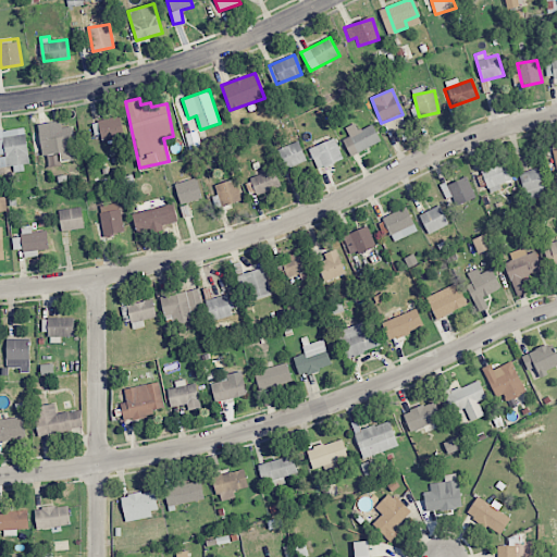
[(93,121),(95,139),(119,137),(116,119),(93,121)]
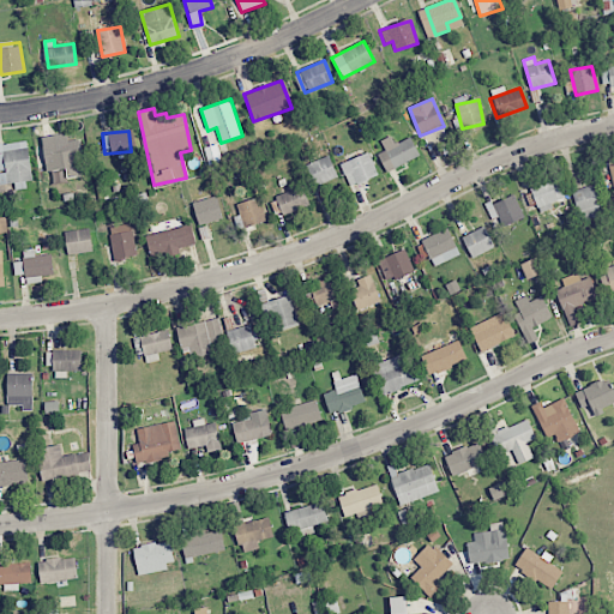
[(42,137),(46,170),(66,169),(67,178),(84,175),(80,139),(67,140),(67,133),(42,137)]
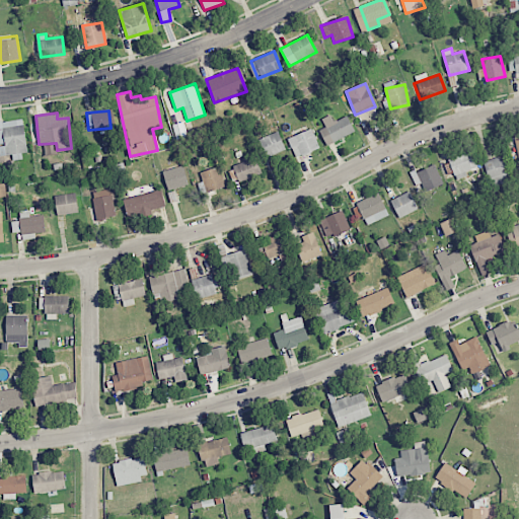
[(326,145),(355,132),(347,116),(334,122),(330,115),(321,119),(325,127),(319,130),(326,145)]
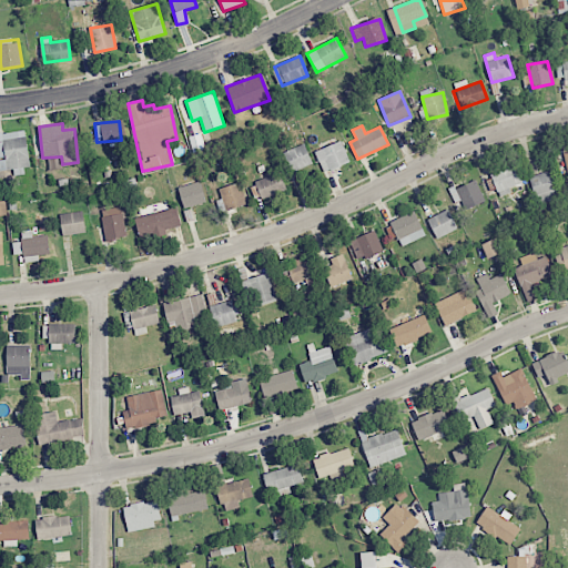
[(0,170),(13,169),(13,173),(31,170),(24,130),(0,132),(0,170)]
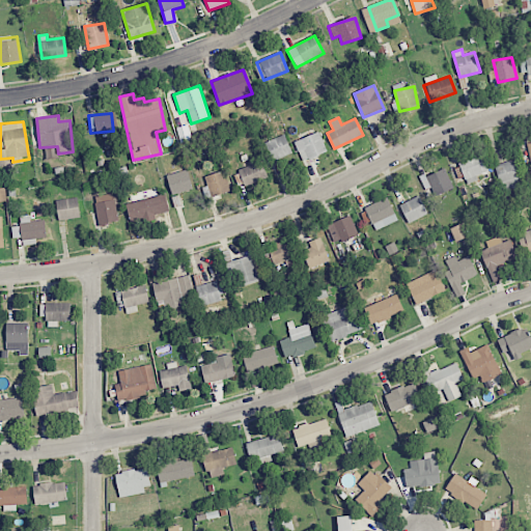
[(327,152),(319,133),(295,140),(301,161),(327,152)]
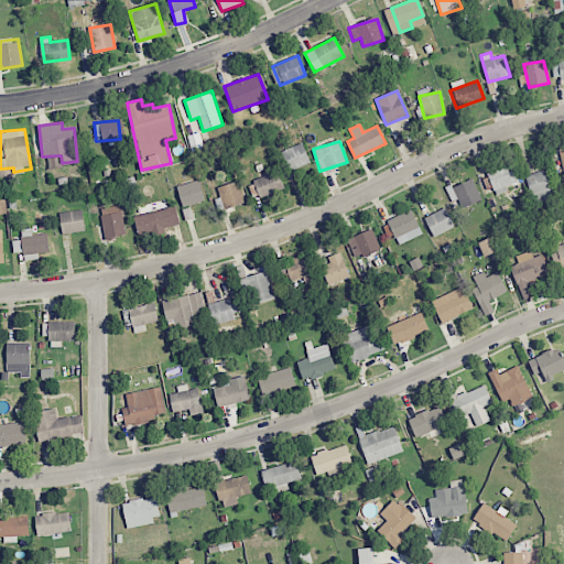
[(290,172),(311,163),(302,142),(281,151),(290,172)]
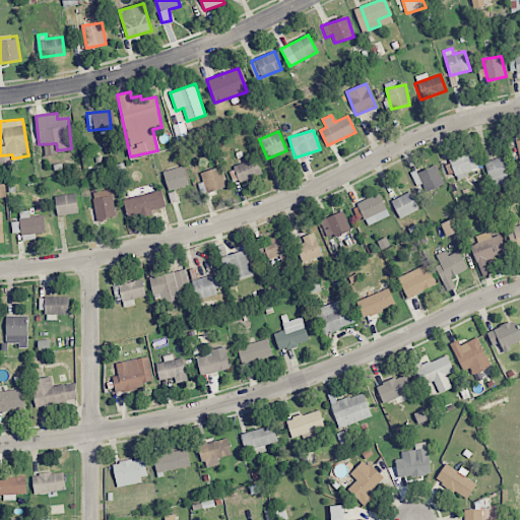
[(466,171),(477,168),(473,151),(450,157),(456,180),(468,177),(466,171)]
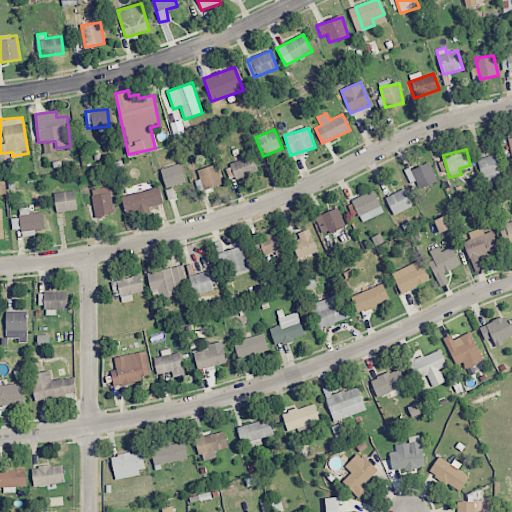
[(477,158),(483,181),(502,177),(496,154),(477,158)]
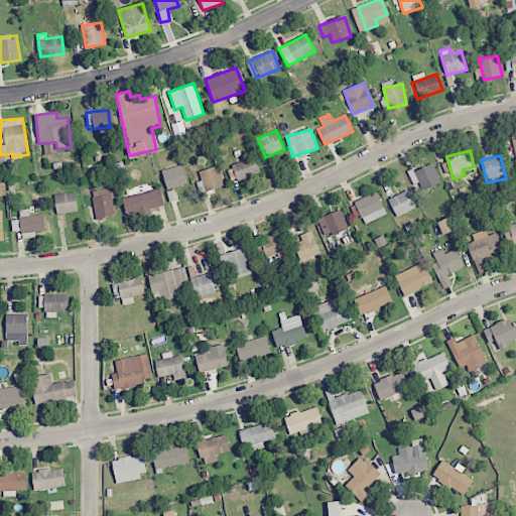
[(227,168),(234,183),(260,170),(253,156),(227,168)]
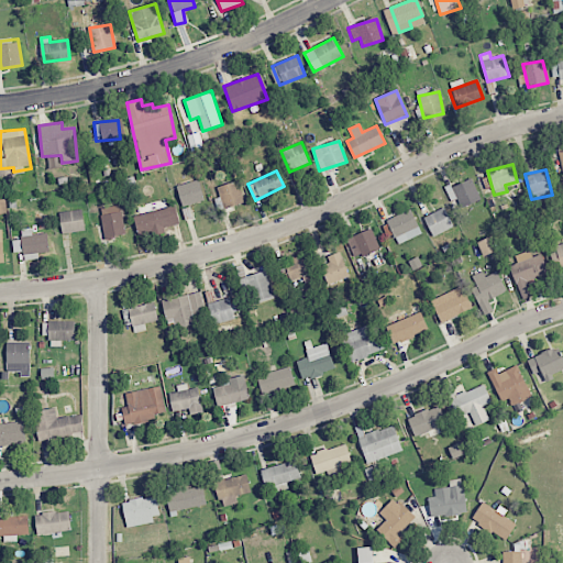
[(457,198),(461,207),(479,200),(473,178),(445,188),(450,200),(457,198)]
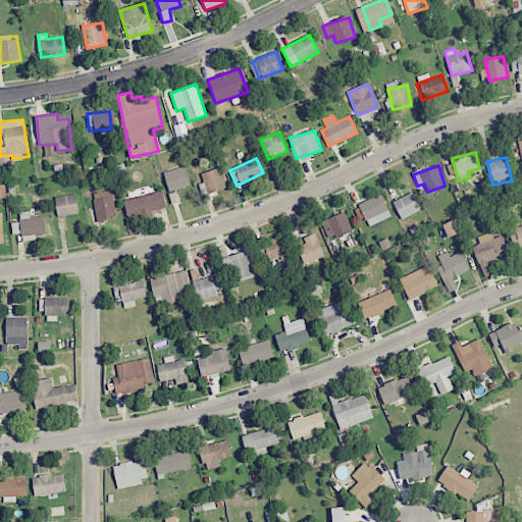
[(165,170),(167,191),(188,188),(186,168),(165,170)]
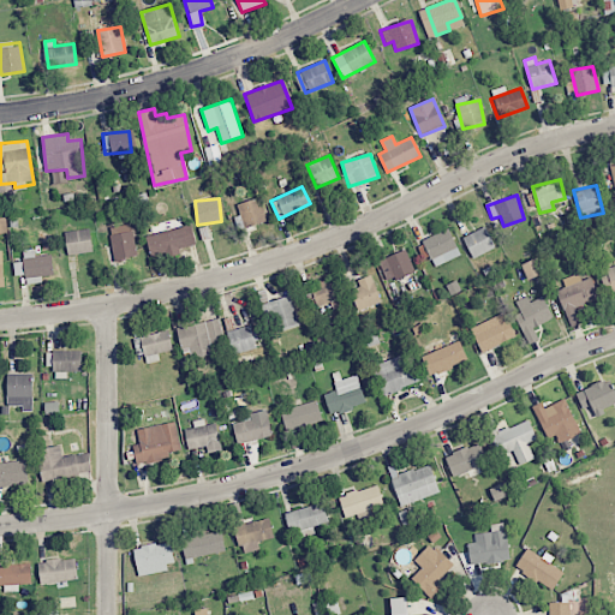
[(244,227),(267,222),(261,198),(238,203),(244,227)]
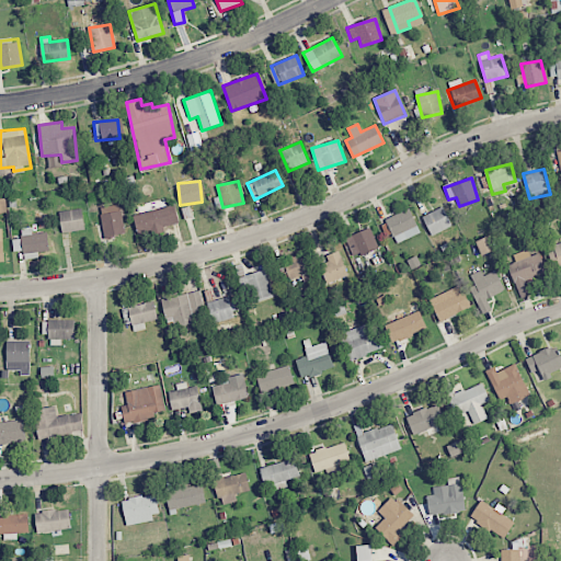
[(105,238),(126,233),(119,204),(99,208),(105,238)]
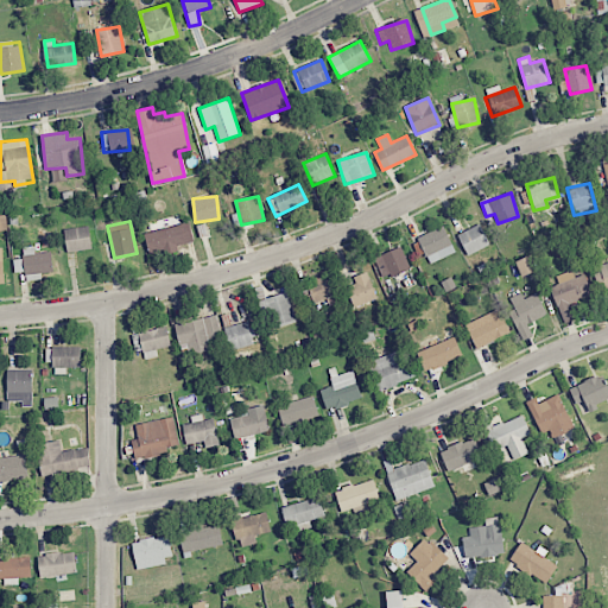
[(457,235),(468,255),(489,245),(480,223),(457,235)]
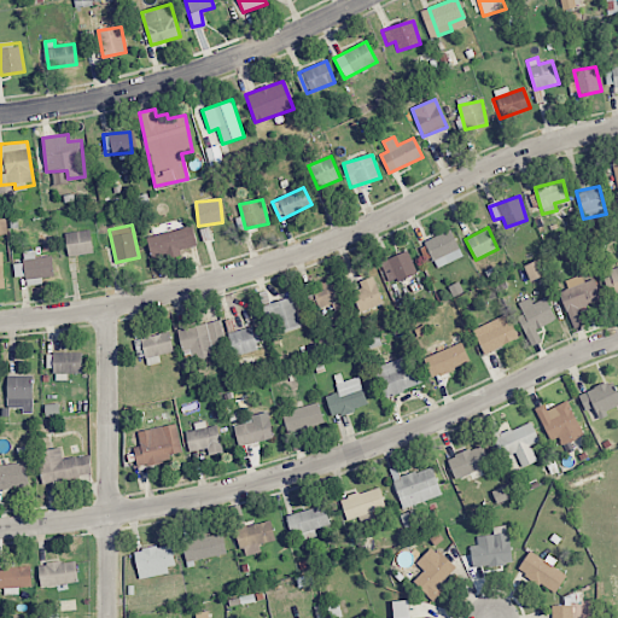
[(151,260),(181,256),(181,248),(196,246),(194,228),(147,234),(151,260)]
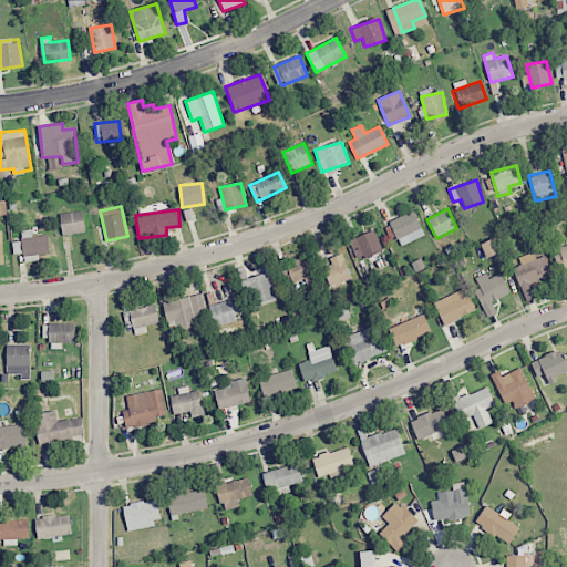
[(60,214),(62,235),(85,233),(83,210),(60,214)]
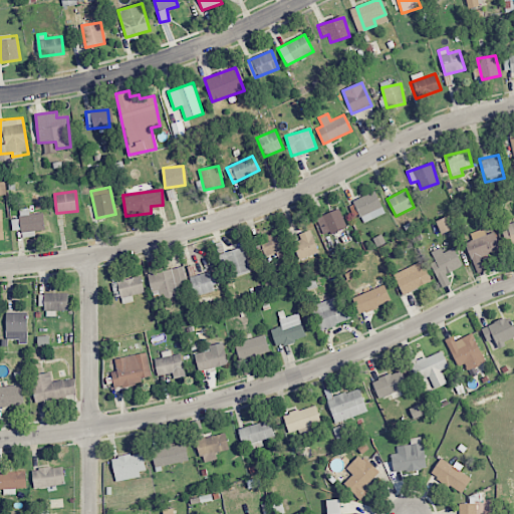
[(384,214),(375,191),(352,201),(362,224),(384,214)]
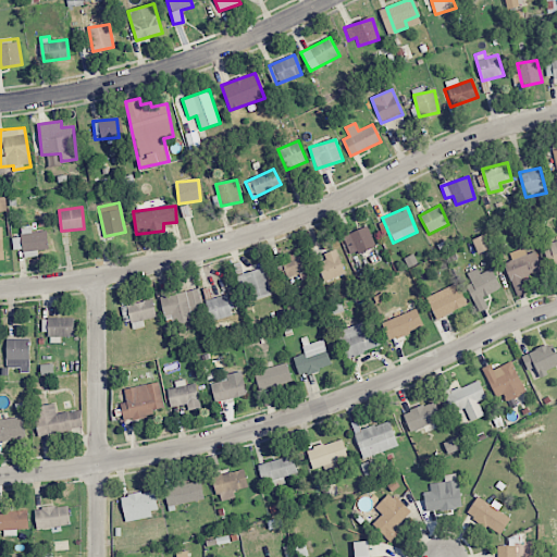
[(47,231),(32,232),(32,225),(20,226),(23,252),(49,249),(47,231)]
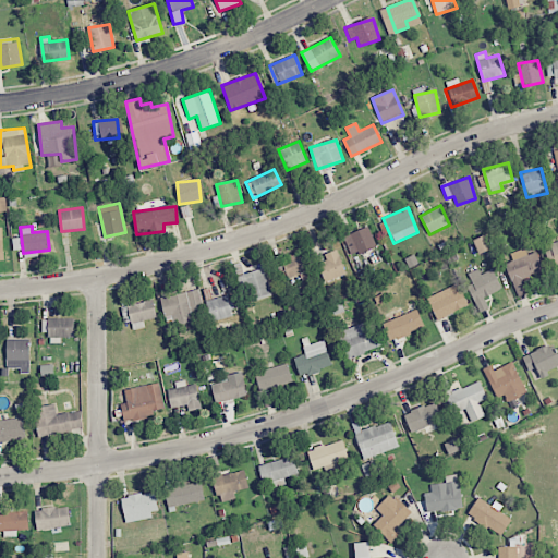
[(351,256),(376,246),(368,227),(343,237),(351,256)]
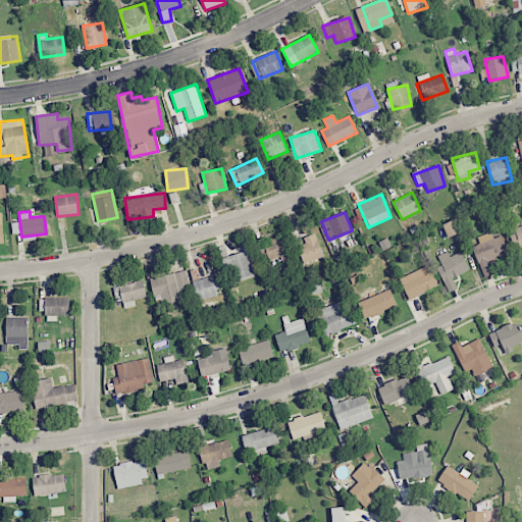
[(449,238),(462,231),(456,218),(442,224),(449,238)]
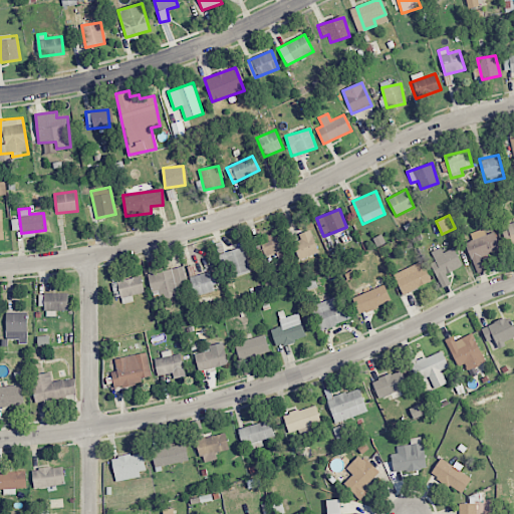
[(480,257),(497,250),(487,227),(470,234),(473,240),(465,243),(477,273),(485,270),(480,257)]
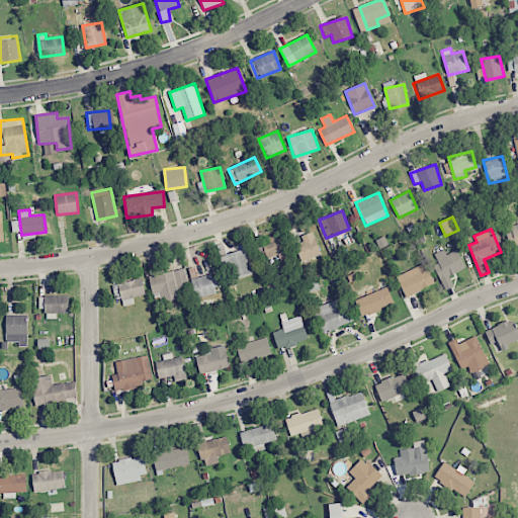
[(321,255),(313,232),(301,236),(304,241),(295,244),(301,262),(321,255)]
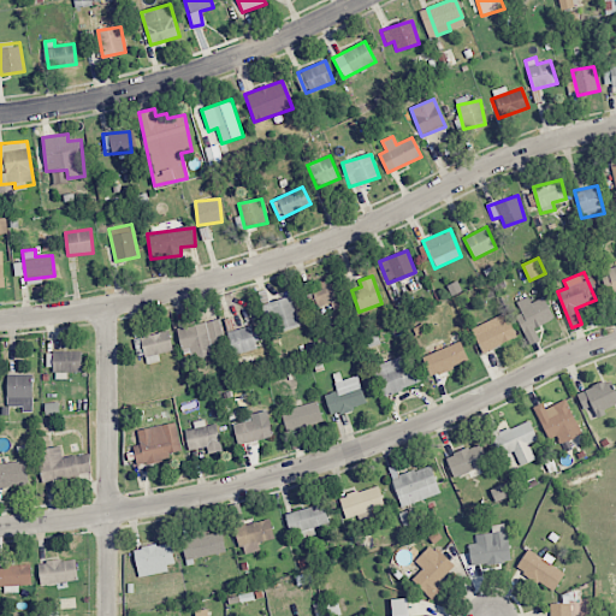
[(311,284),(317,307),(345,298),(339,277),(311,284)]
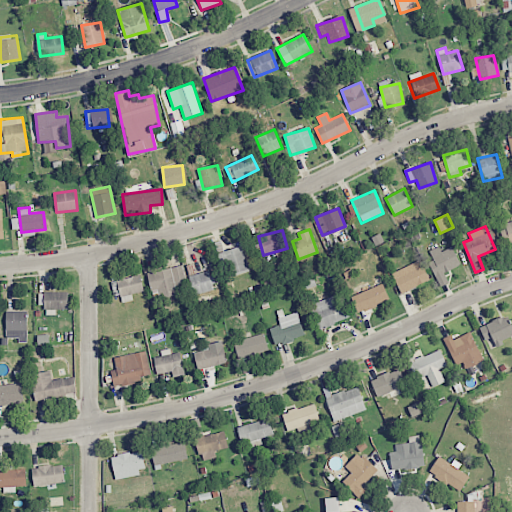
[(219,253),(227,277),(250,270),(242,245),(219,253)]
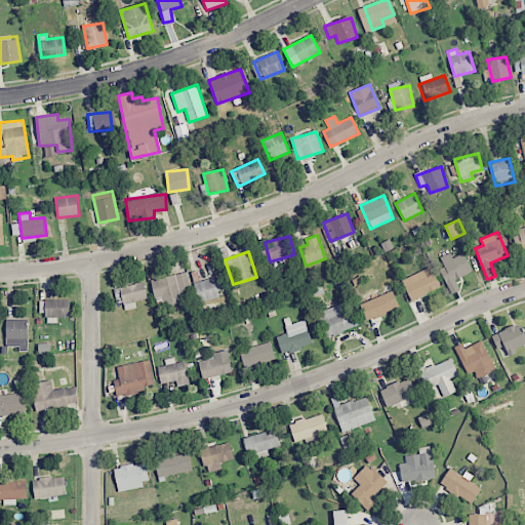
[(452,257),(450,253),(438,258),(448,284),(473,274),(463,253),(452,257)]
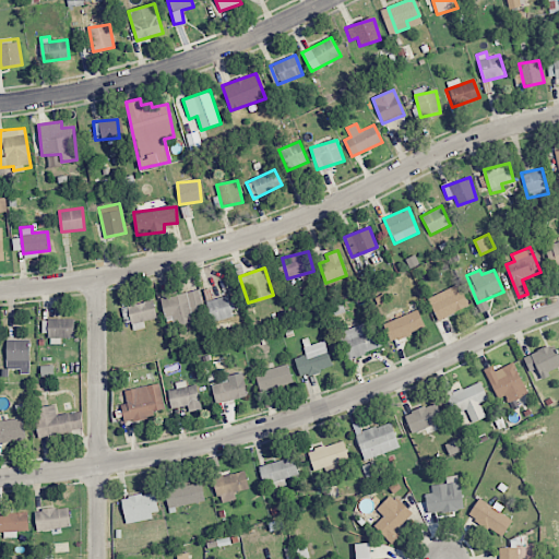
[(438,320),(470,306),(459,284),(428,298),(438,320)]
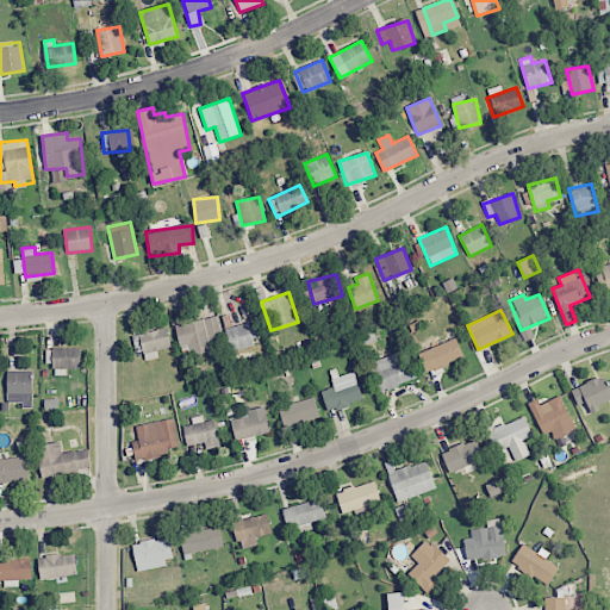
[(176,323),(179,347),(190,346),(191,355),(223,352),(219,318),(176,323)]
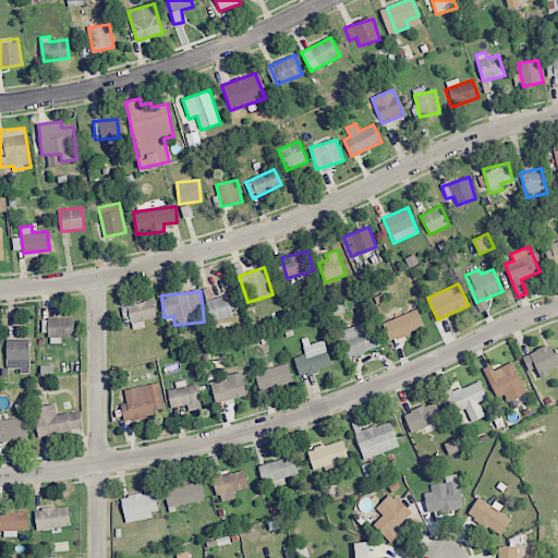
[(210,320),(234,317),(230,295),(207,300),(210,320)]
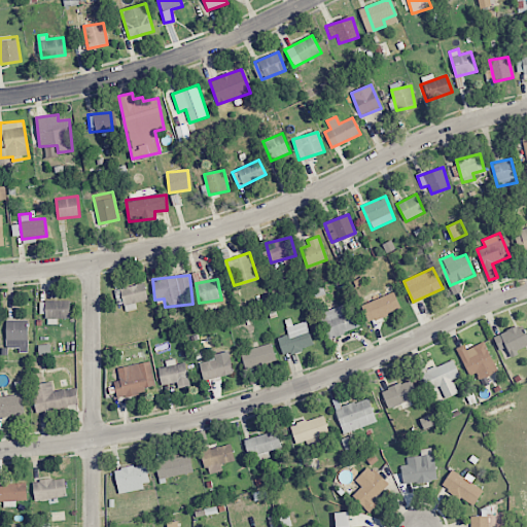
[(400,309),(394,292),(361,305),(367,321),(400,309)]
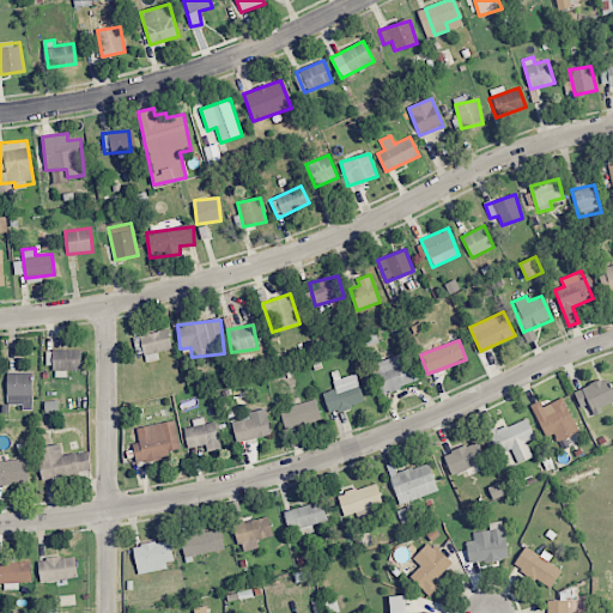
[(82,370),(83,351),(47,351),(47,369),(82,370)]
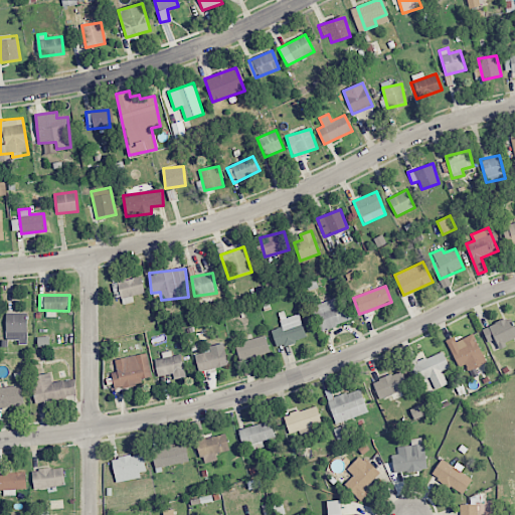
[(312,305),(318,330),(351,322),(345,296),(312,305)]
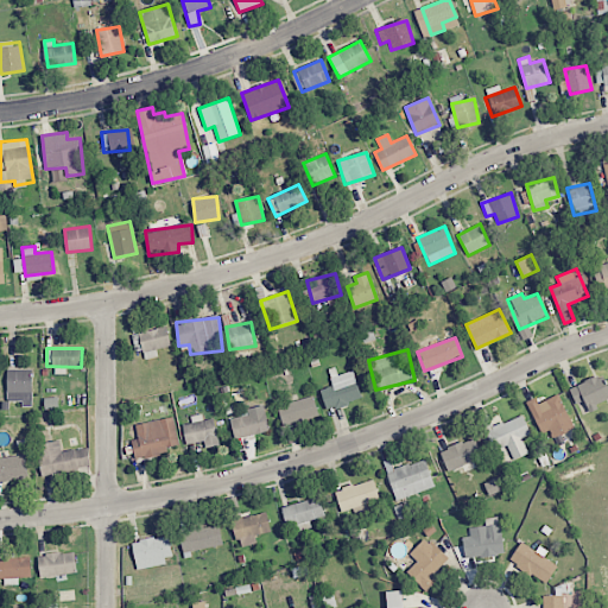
[(32,407),(31,368),(7,369),(8,400),(23,400),(23,407),(32,407)]
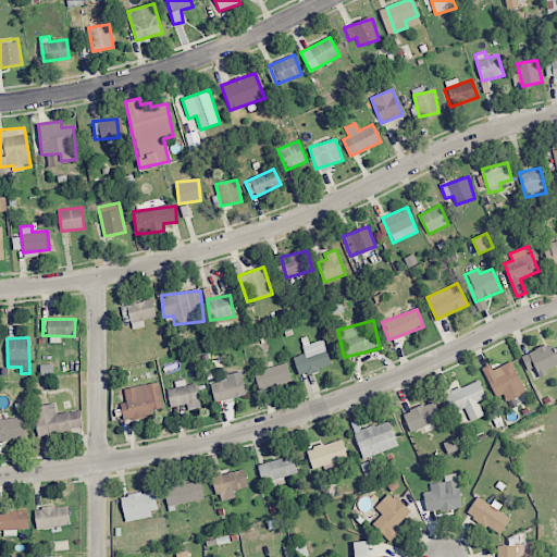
[(332,366),(324,339),(302,346),(305,354),(294,357),(299,376),(332,366)]
